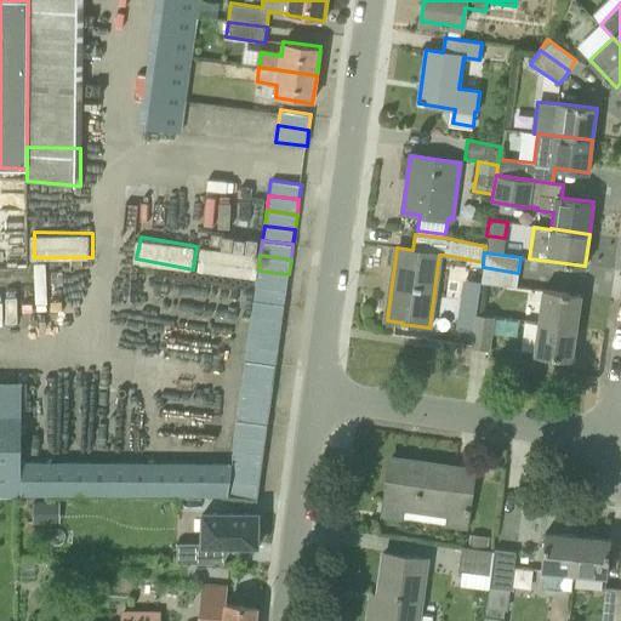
[(483,267),(480,283),(516,288),(518,273),(483,267)]
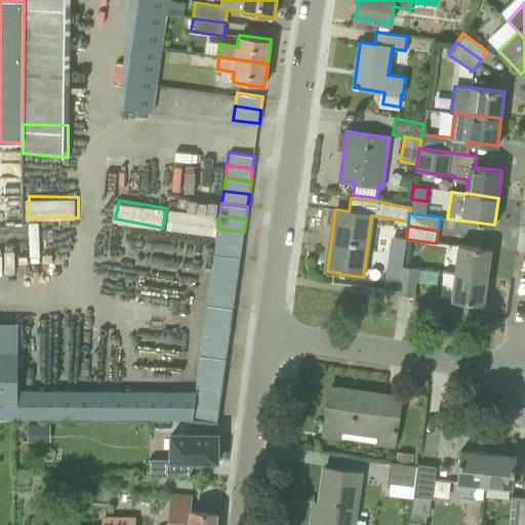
[(216,241),(242,245),(244,232),(218,229),(216,241)]
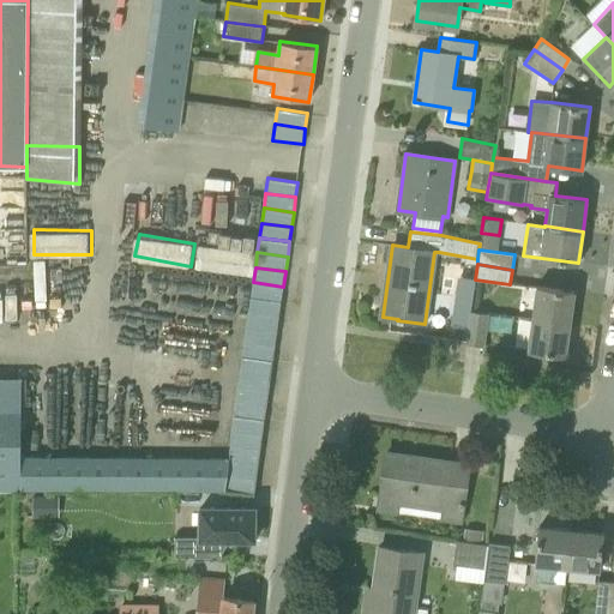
[(251,296),(281,301),(283,287),(253,282),(251,296)]
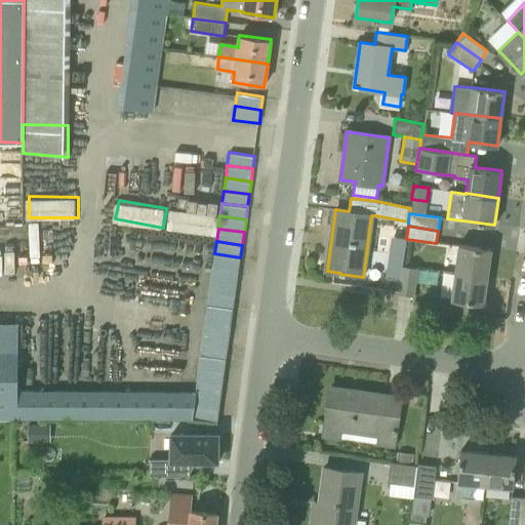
[(459,245),(455,272),(487,276),(491,249),(459,245)]
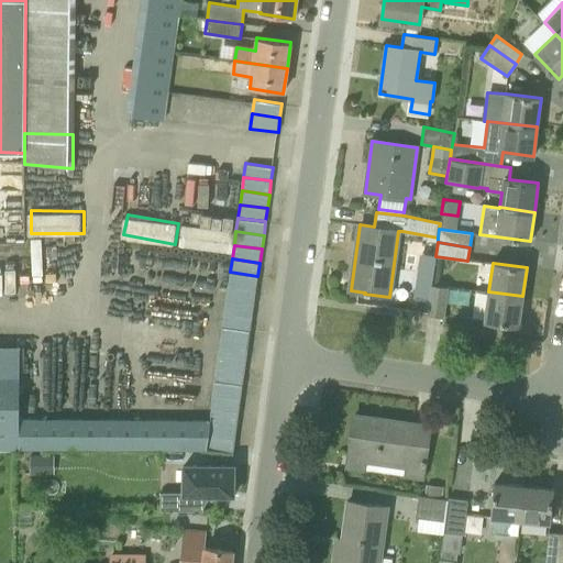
[(230,272),(229,286),(256,289),(257,276),(230,272)]
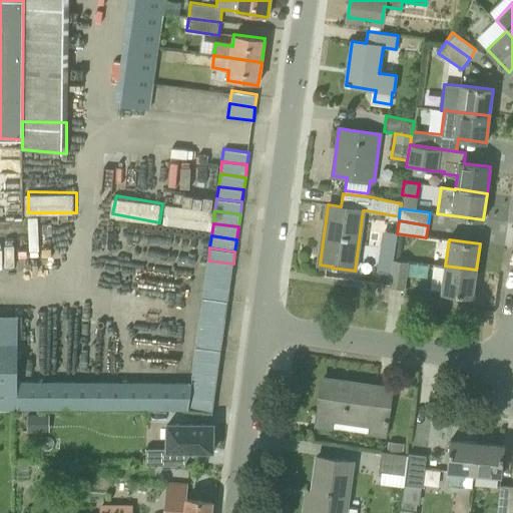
[(376,272),(391,274),(393,259),(379,257),(376,272)]
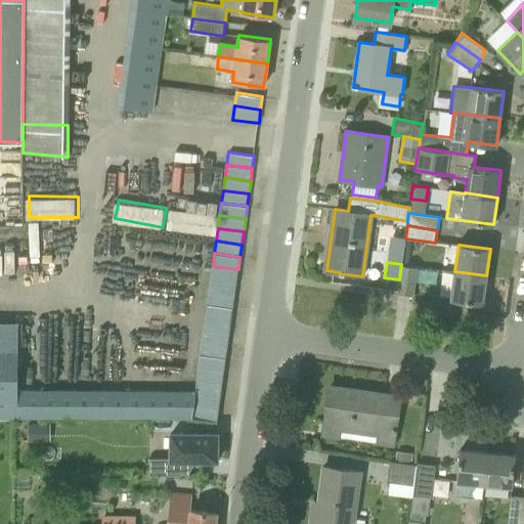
[(211,278),(236,282),(238,269),(213,266),(211,278)]
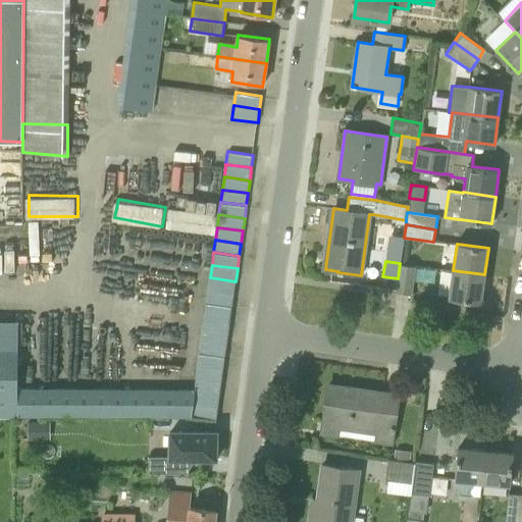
[(401,267),(399,279),(397,291),(411,293),(415,269),(401,267)]
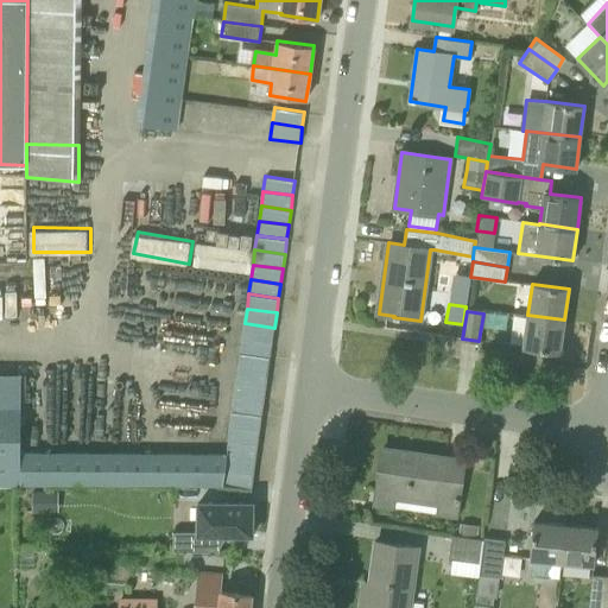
[(564,320),(527,315),(523,347),(559,352),(564,320)]
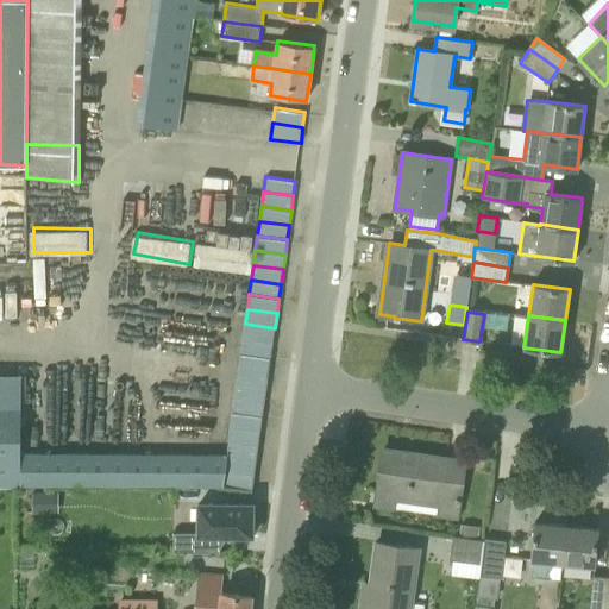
[(272,343),(275,328),(245,324),(243,338),(272,343)]
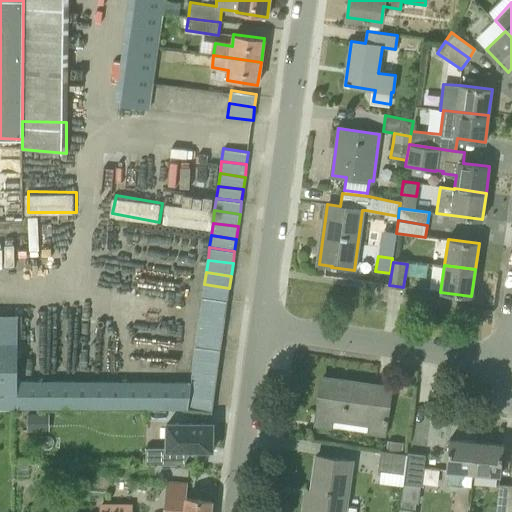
[(204,284),(202,297),(228,300),(229,288),(204,284)]
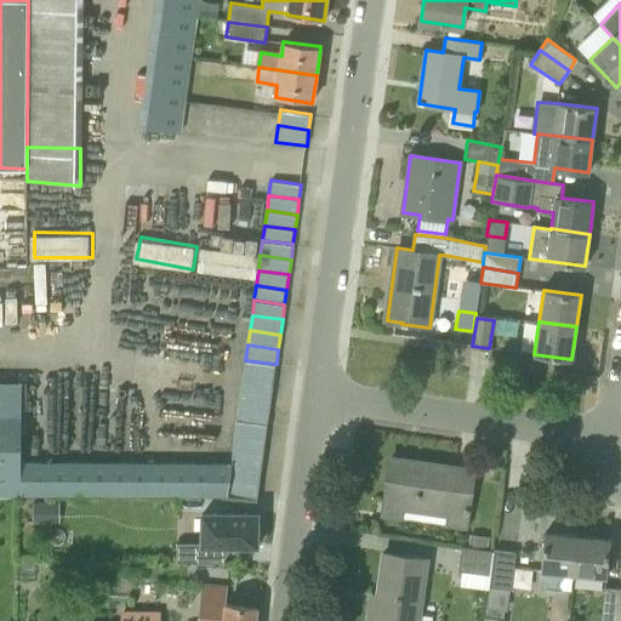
[(244,375),(274,380),(277,364),(245,360),(244,375)]
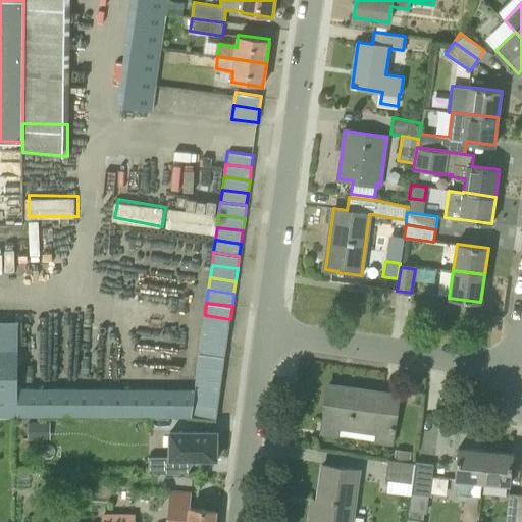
[(228,331),(230,319),(205,315),(203,328),(228,331)]
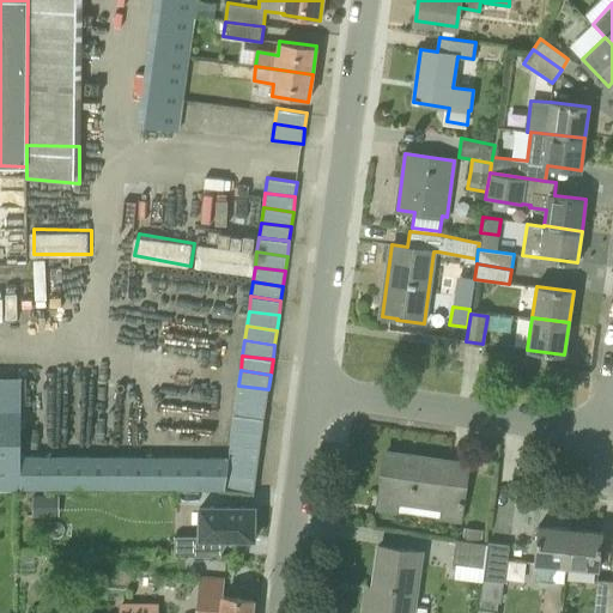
[(267,396),(268,389),(238,386),(236,400),(266,404),(267,396)]
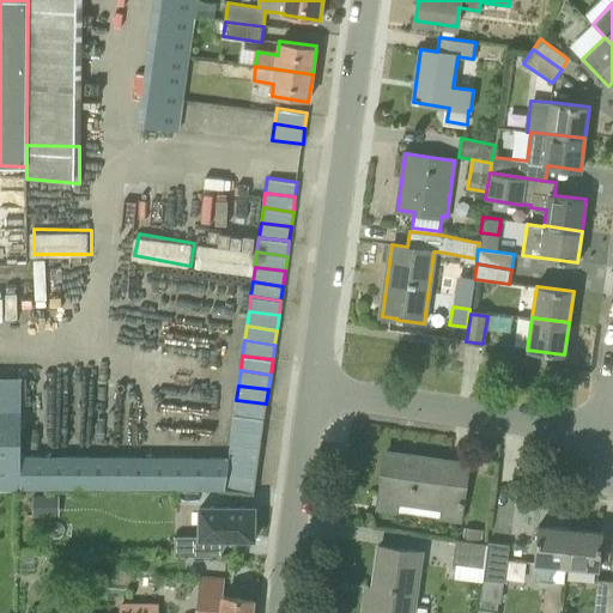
[(265,419),(266,404),(236,400),(235,414),(265,419)]
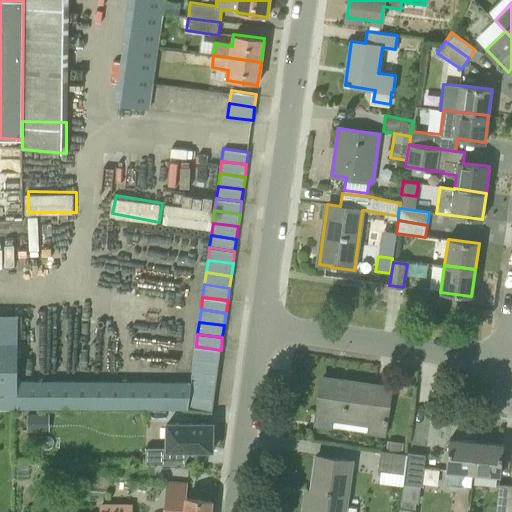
[(0,408),(18,408),(18,379),(18,344),(0,343),(0,408)]
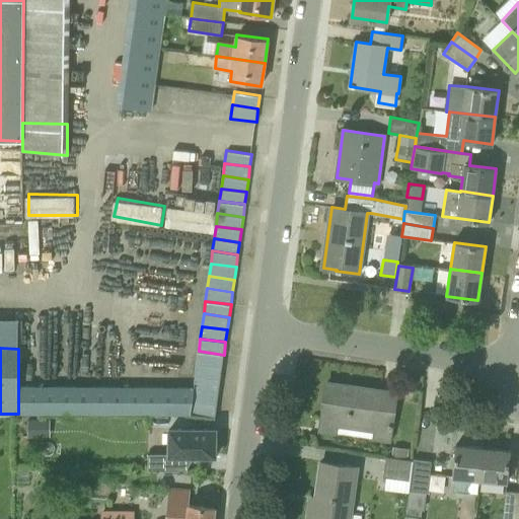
[(222,367),(224,355),(199,351),(197,364),(222,367)]
